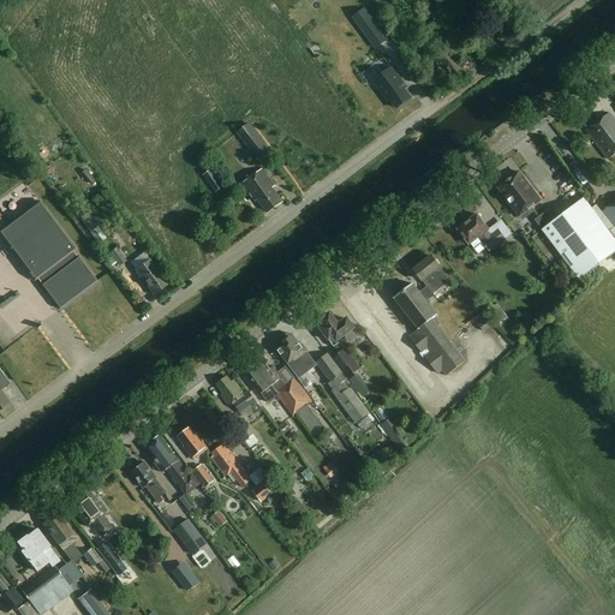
[(370,17),(360,24),(377,47),(388,40),(370,17)]
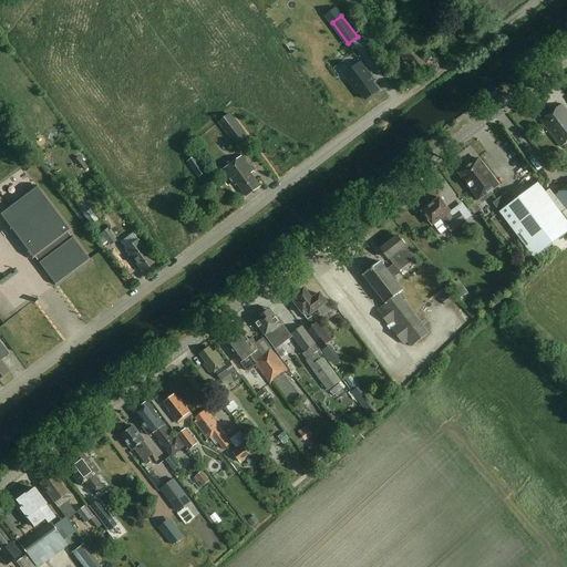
[(366,73),(357,80),(363,90),(366,89),(371,96),(384,86),(378,79),(380,78),(367,59),(359,64),(366,73)]
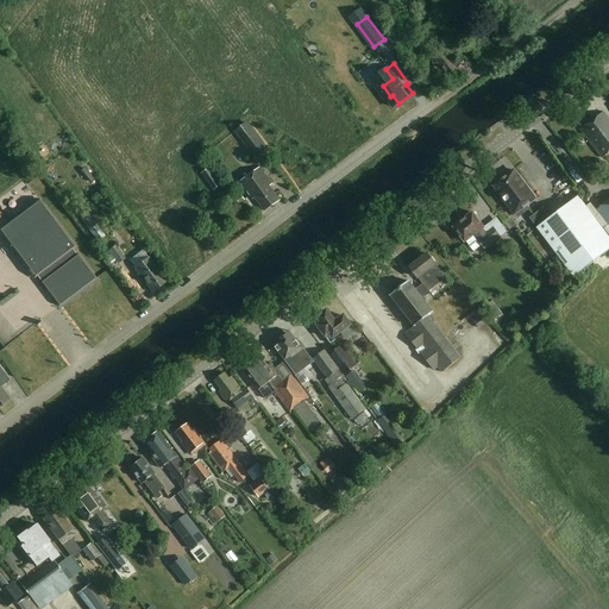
[(608,152),(608,118),(604,112),(581,130),(603,158),(608,152)]
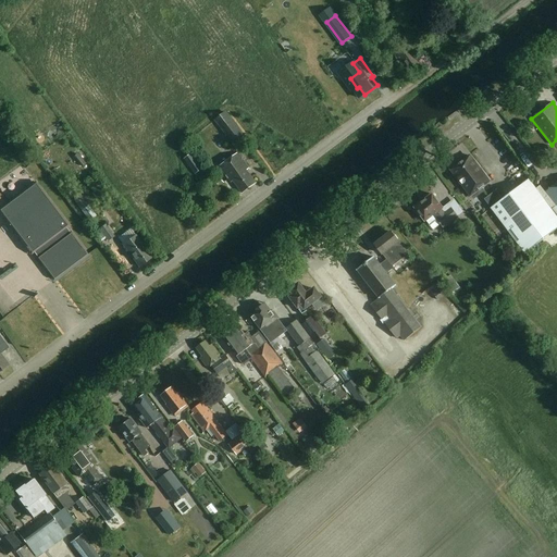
[(244,134),(226,111),(214,121),(232,143),(244,134)]
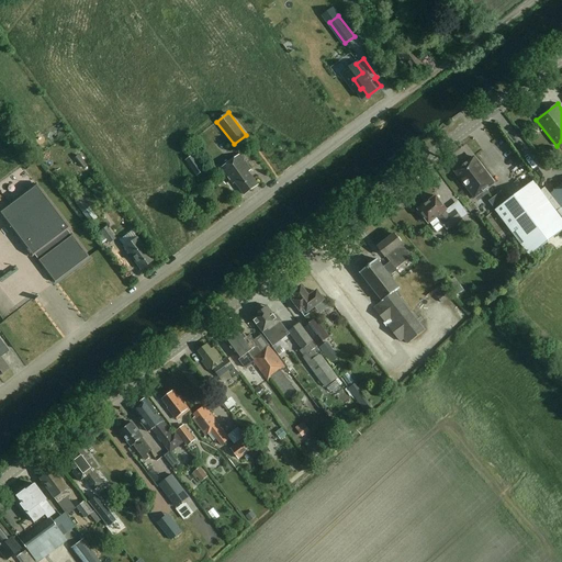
[(253,170),(240,154),(221,168),(233,184),(235,182),(244,194),(259,184),(250,171),(253,170)]
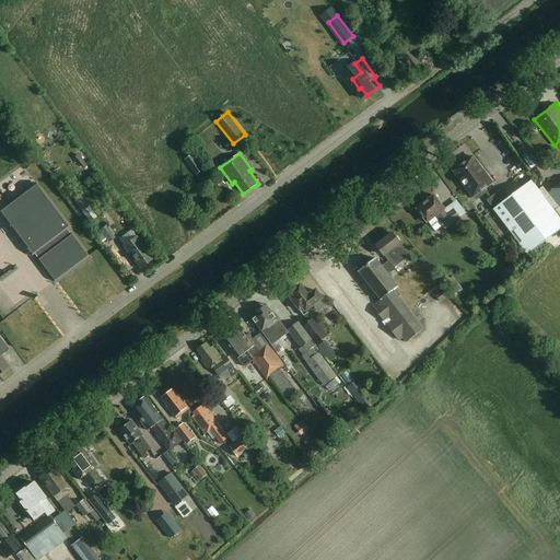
[(205,170),(193,154),(185,160),(197,175),(205,170)]
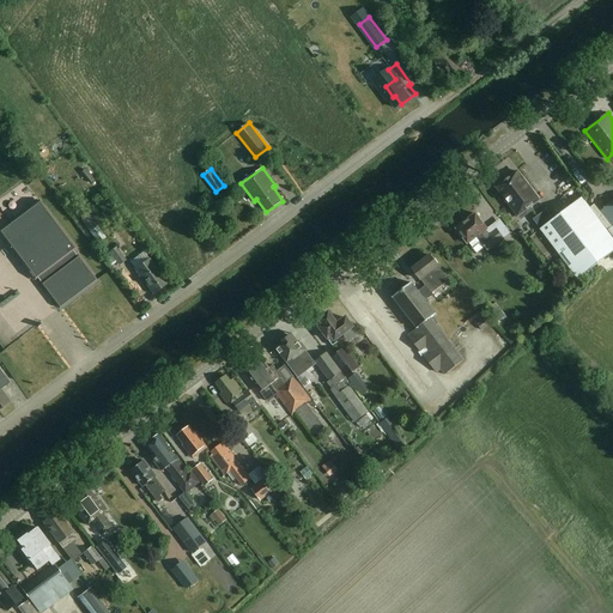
[(539,200),(517,171),(497,187),(519,216),(539,200)]
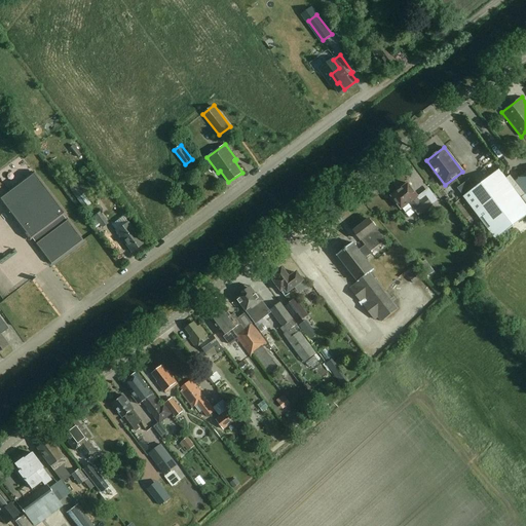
[(21,161),(4,172),(10,181),(27,171),(21,161)]
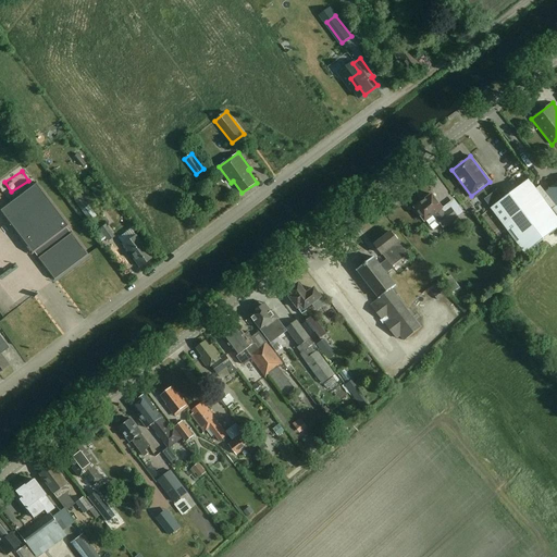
[(492,209),(525,254),(556,230),(556,215),(530,180),(504,200),(496,190),(485,199),(492,209)]
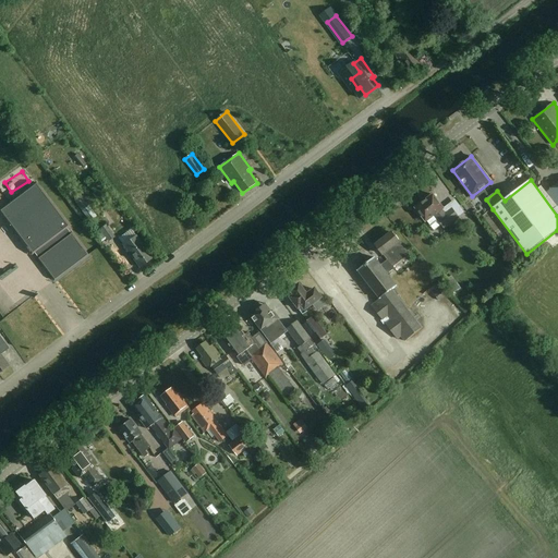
[(69,227),(36,183),(0,209),(0,211),(21,239),(32,254),(35,252),(39,256),(37,258),(55,280),(81,261),(88,255),(71,233),(69,234),(64,229),(69,227)]
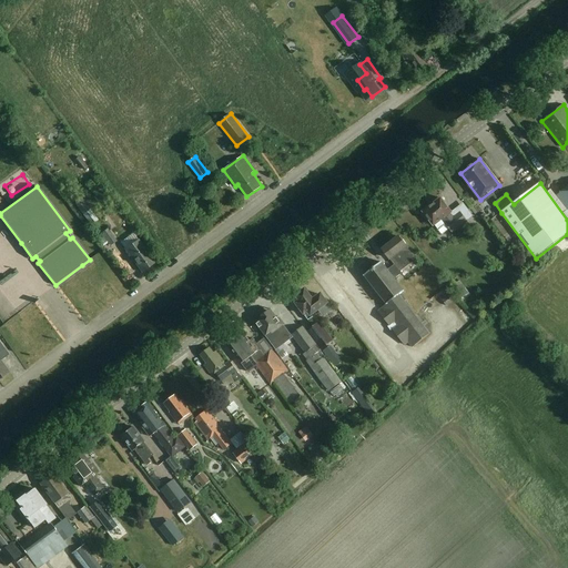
[(567,186),(557,195),(567,210),(567,186)]
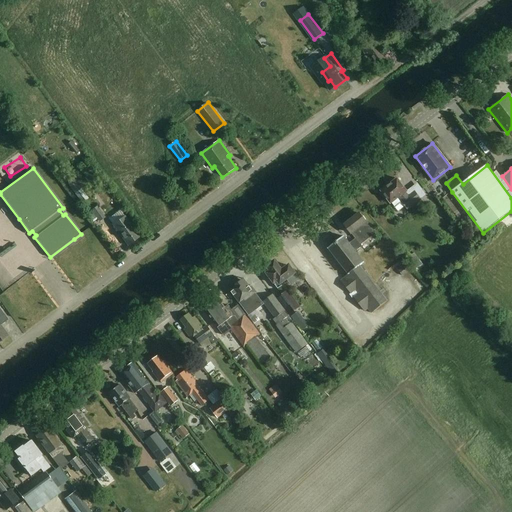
[(407,191),(398,178),(381,190),(391,203),(399,197),(408,209),(421,199),(415,191),(409,195),(406,192),(407,191)]
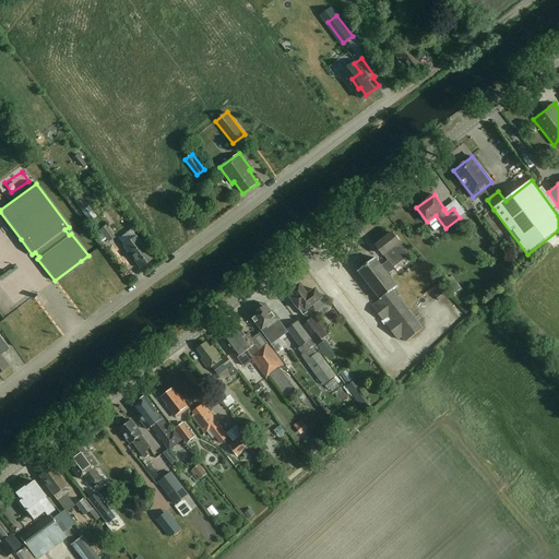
[(97,217),(81,195),(74,201),(91,222),(97,217)]
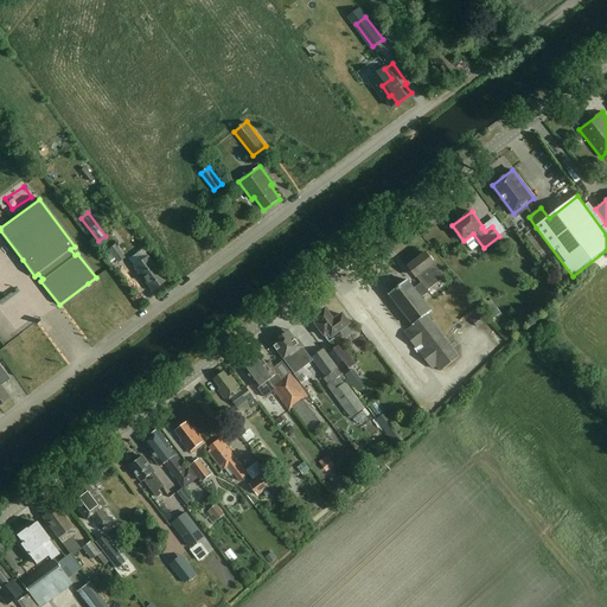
[(125,257),(116,244),(109,249),(119,262),(125,257)]
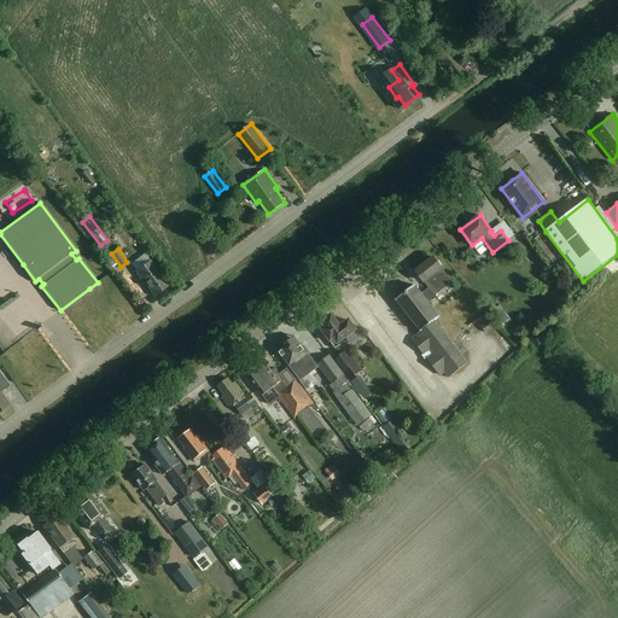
[(430,287),(426,291),(433,301),(437,297),(436,295),(453,283),(433,257),(417,270),(430,287)]
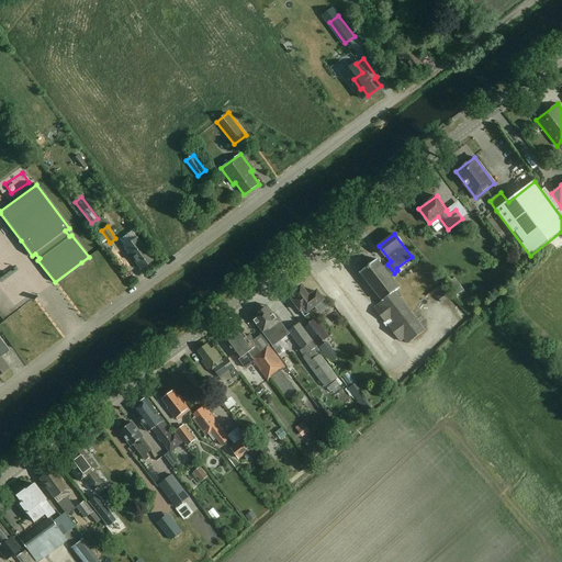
[(154,260),(137,237),(124,247),(139,269),(154,260)]
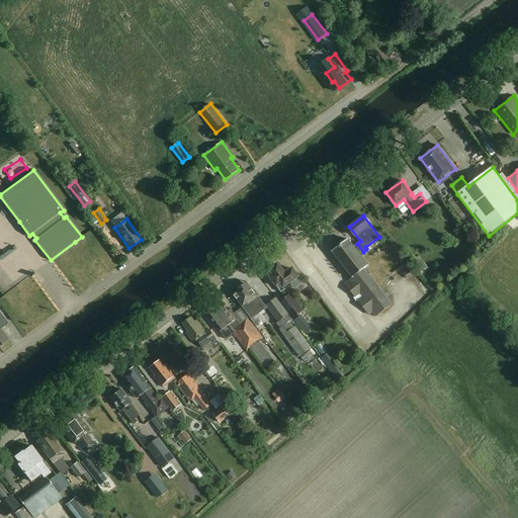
[(94,232),(99,229),(92,220),(88,223),(94,232)]
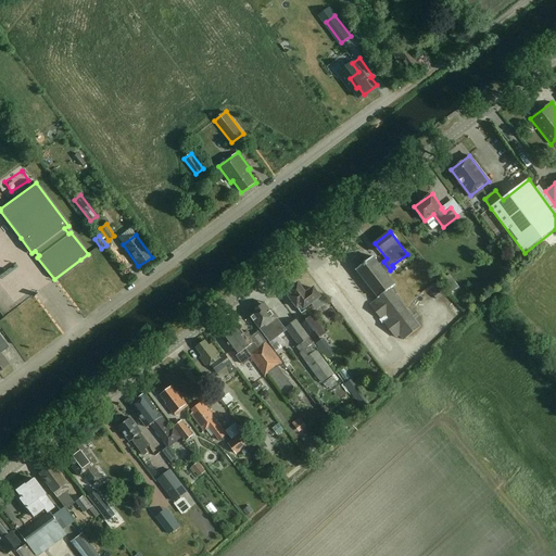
[(387,273),(390,270),(383,262),(380,264),(374,256),(356,269),(378,298),(374,302),(370,305),(396,337),(400,335),(404,340),(421,327),(391,288),(396,285),(387,273)]
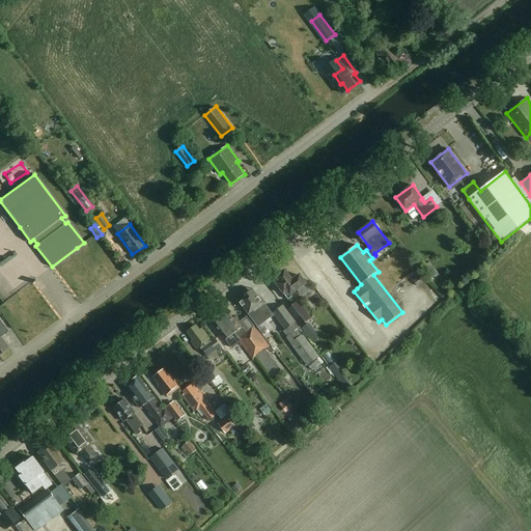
[(292,281),(285,271),(278,276),(280,280),(276,283),(288,300),(292,297),(290,294),(297,288),(302,296),(310,289),(305,282),(300,275),(292,281)]
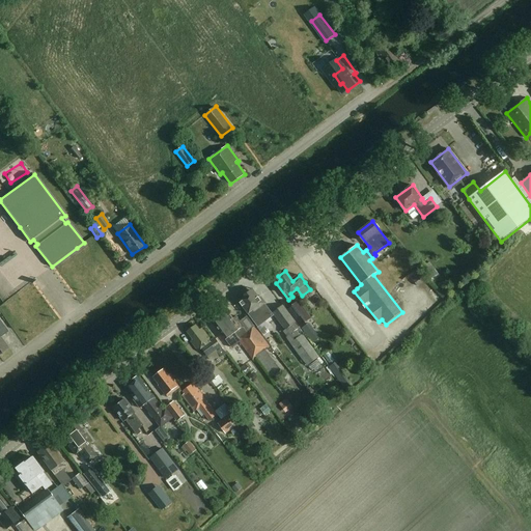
[(424,277),(434,289),(441,284),(431,272),(424,277)]
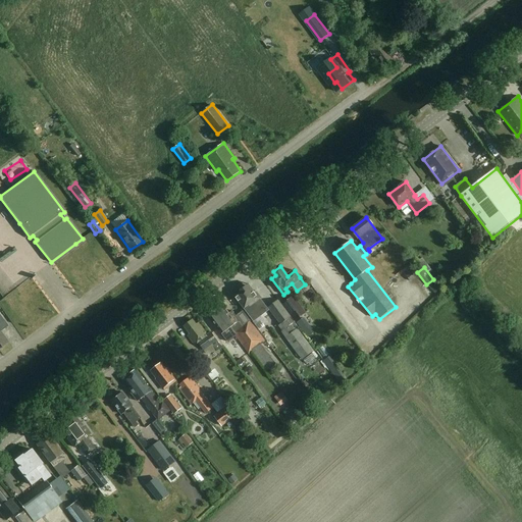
[(255,292),(249,283),(235,295),(245,309),(245,308),(246,310),(255,323),(264,317),(257,307),(259,305),(257,302),(262,298),(256,291),(255,292)]
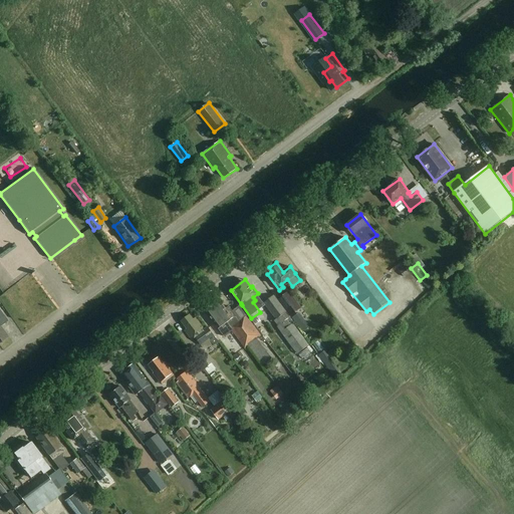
[(302,308),(290,291),(278,299),(298,328),(305,323),(297,311),(302,308)]
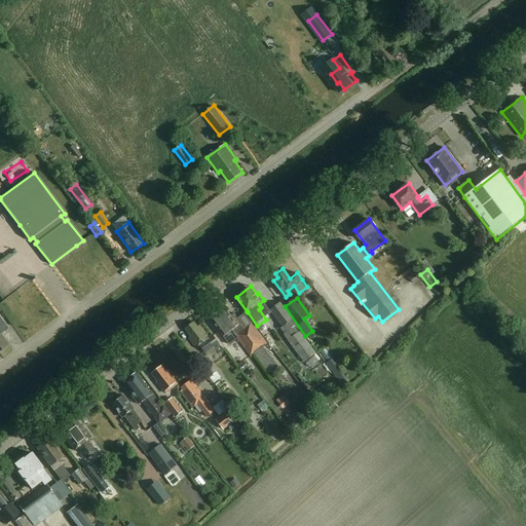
[(317,353),(280,302),(270,310),(290,339),(288,340),(304,364),(317,353)]
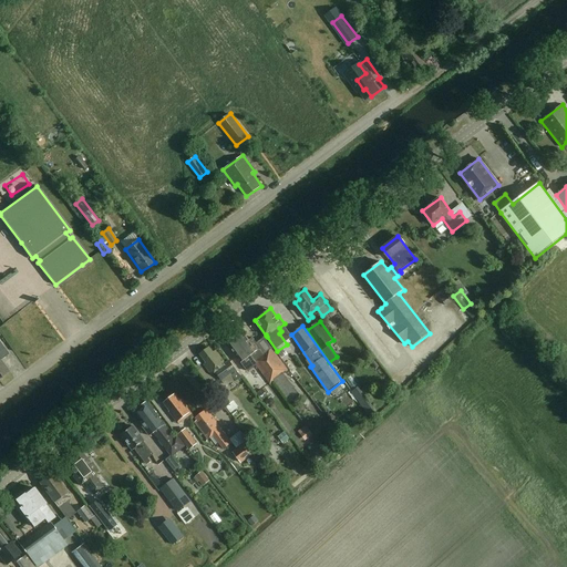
[(241,330),(234,336),(245,350),(244,351),(248,357),(250,356),(255,361),(255,362),(266,354),(253,338),(249,340),(241,330)]
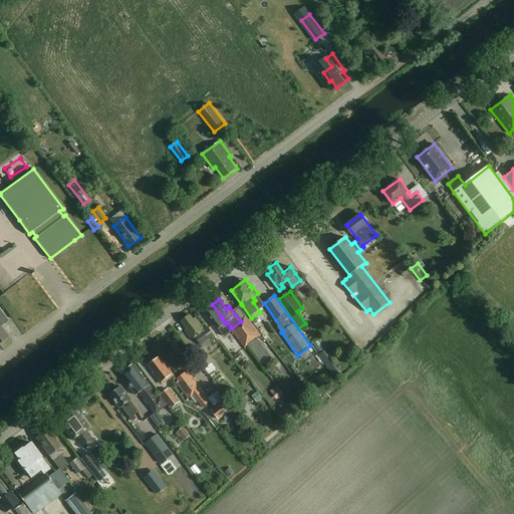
[(222,317),(212,304),(205,310),(219,328),(222,325),(227,331),(231,328),(231,327),(227,322),(225,323),(221,318),(222,317)]
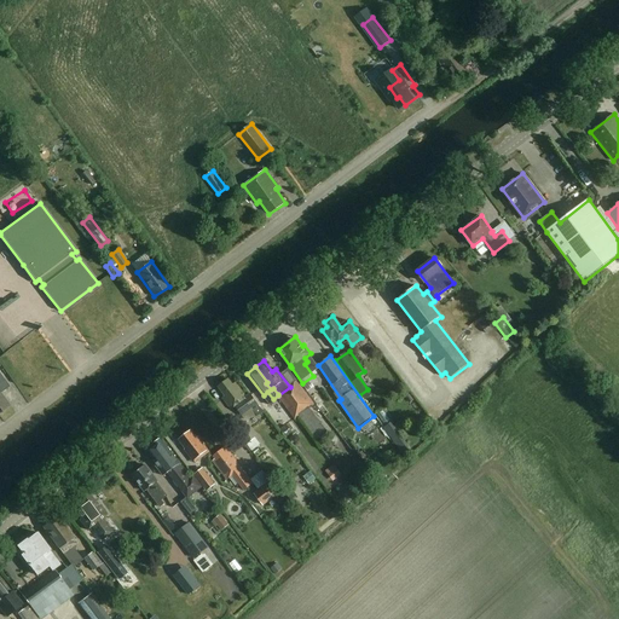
[(233,385),(229,380),(219,387),(225,395),(223,398),(232,410),(236,406),(243,415),(246,414),(249,417),(255,412),(256,415),(262,410),(250,394),(247,397),(236,382),(233,385)]
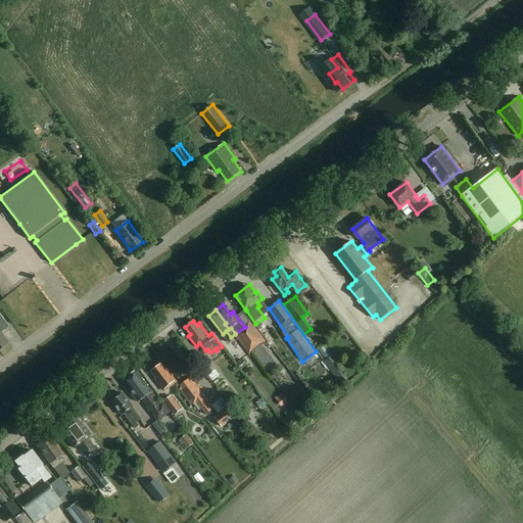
[(235,334),(249,354),(253,351),(267,372),(277,365),(263,344),(266,341),(252,322),(235,334)]
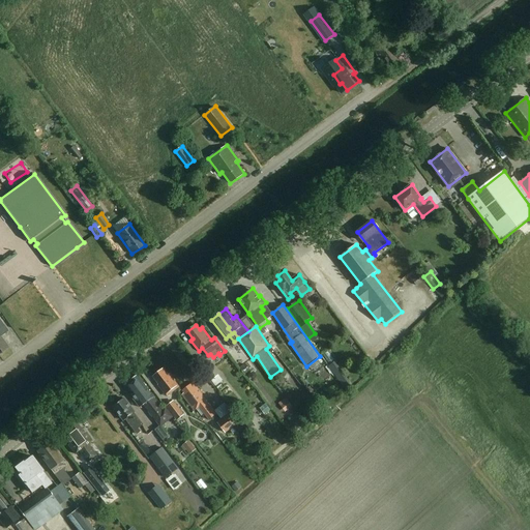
[(0,352),(8,347),(0,334),(0,333),(0,352)]
